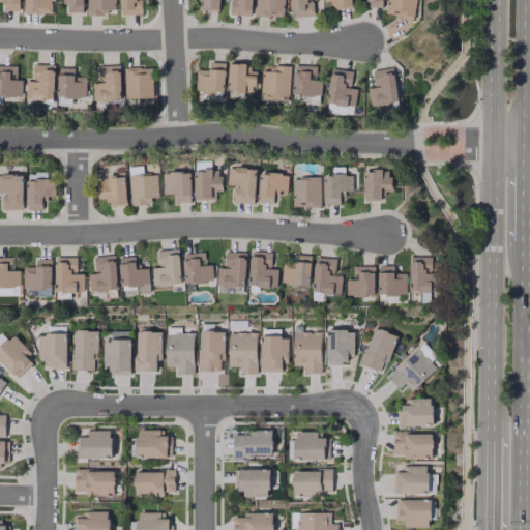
[(19,10),(18,0),(0,0),(0,1),(2,1),(2,9),(19,10)]
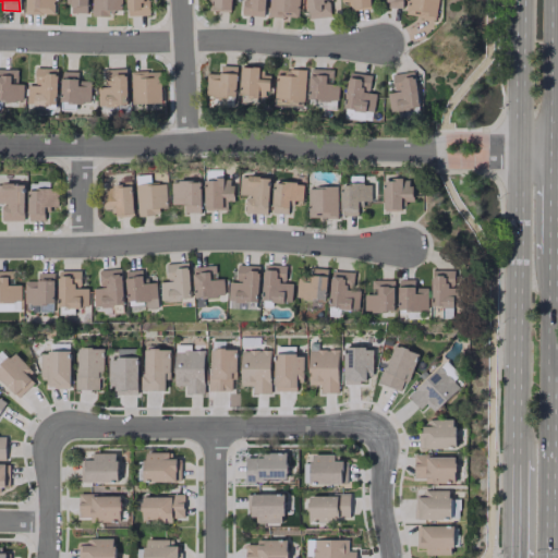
[(53,0),(25,0),(26,14),(53,14),(53,0)]
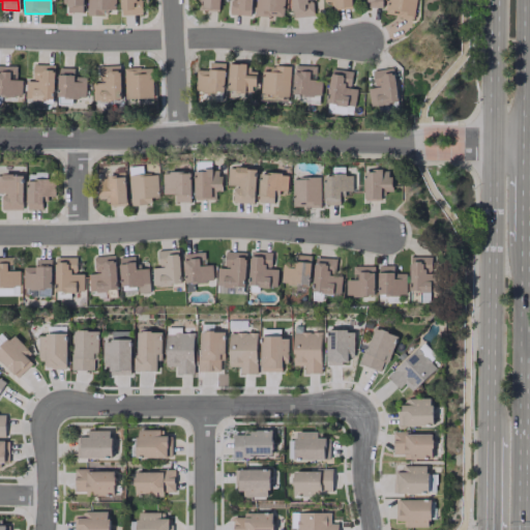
[(64,0),(64,11),(82,11),(82,0),(64,0)]
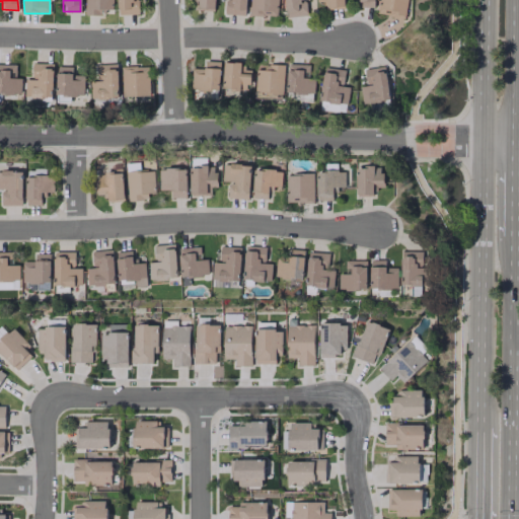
[(103,9),(112,9),(112,0),(86,0),(85,14),(103,15),(103,9)]
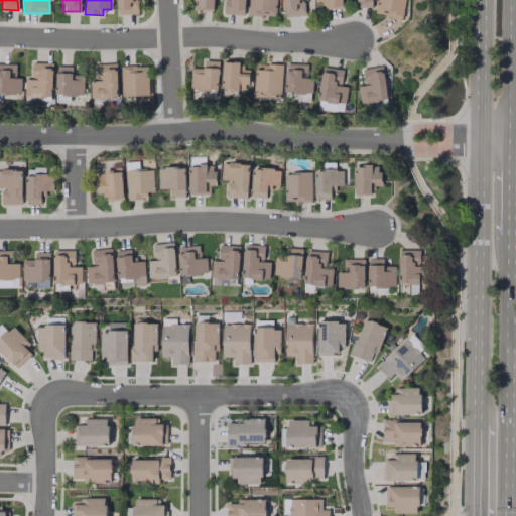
[(136,0),(116,0),(117,14),(137,14),(136,0)]
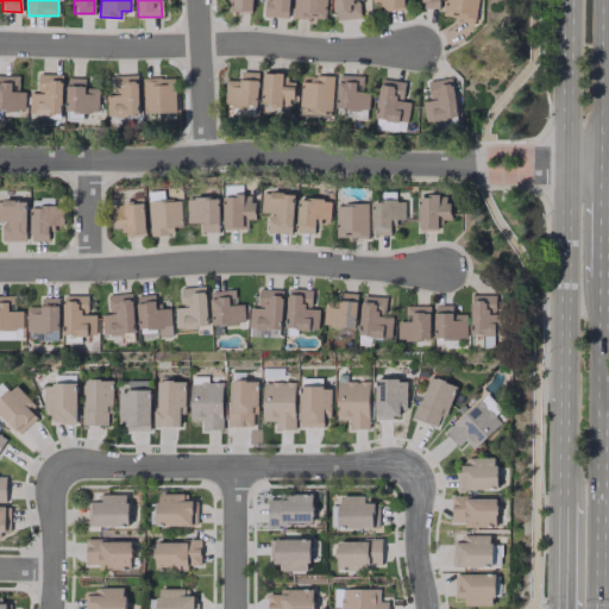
[(231,11),(251,12),(251,0),(231,0),(232,0),(231,11)]
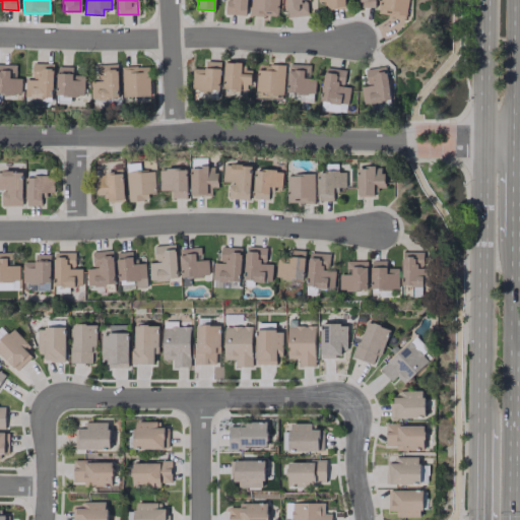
[(224,0),(224,13),(246,14),(246,0),(224,0)]
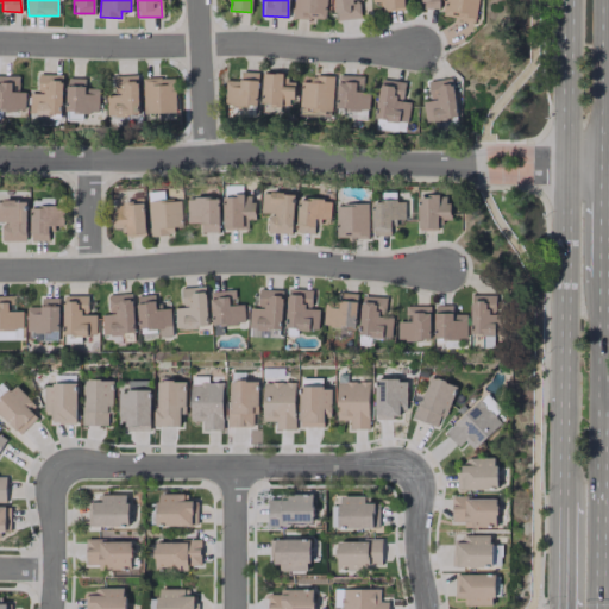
[(325,19),(325,0),(294,0),(294,18),(325,19)]
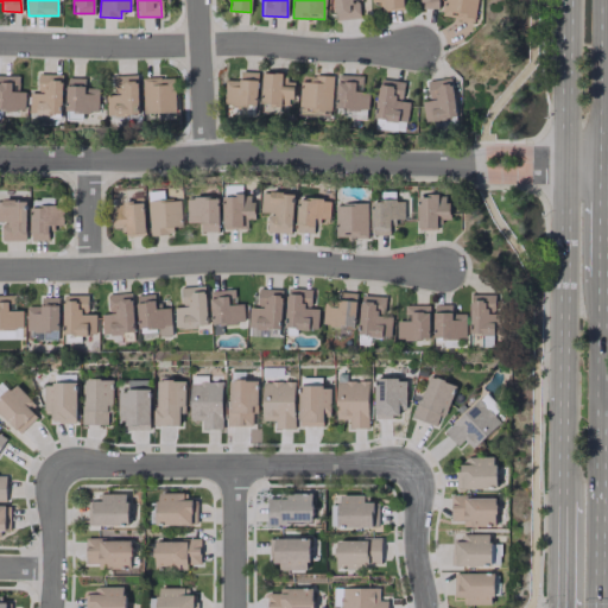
[(333,0),(335,20),(359,18),(358,0),(333,0)]
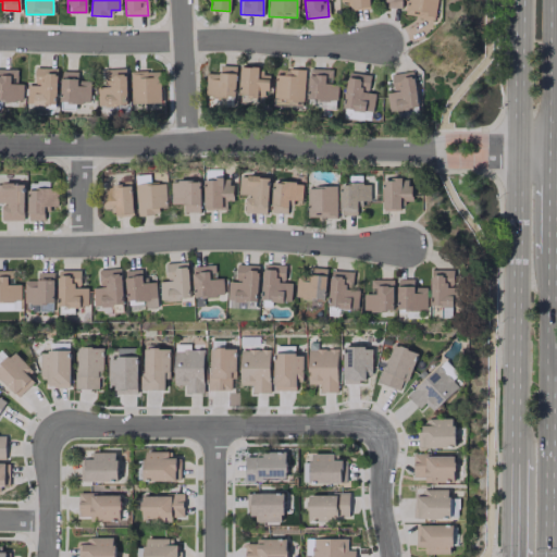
[(369,9),(368,0),(339,0),(339,2),(347,2),(347,9),(369,9)]
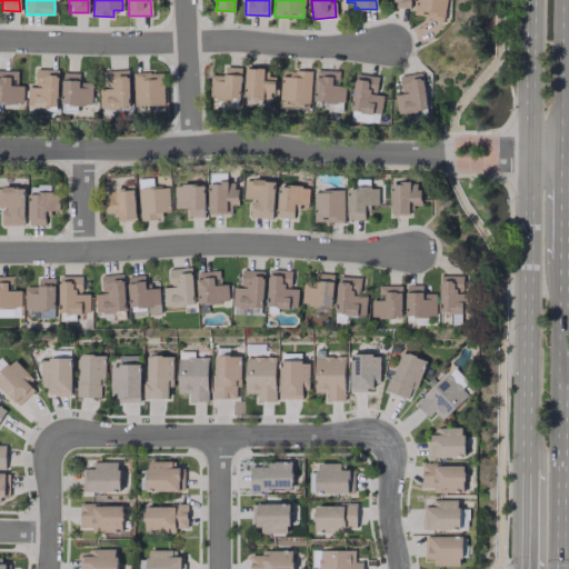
[(445,0),(415,0),(413,16),(443,19),(445,0)]
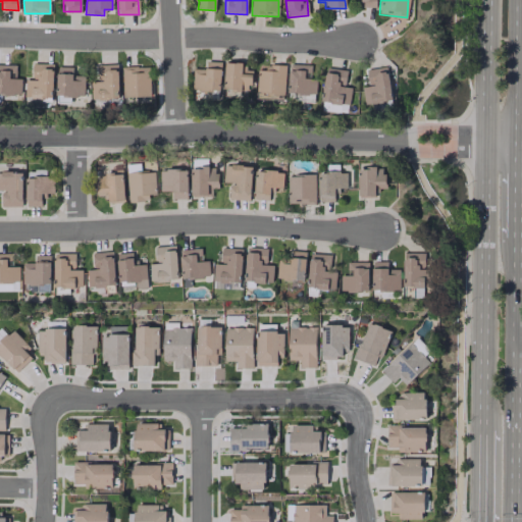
[(193,68),(193,90),(220,91),(221,61),(205,61),(205,68),(193,68)]
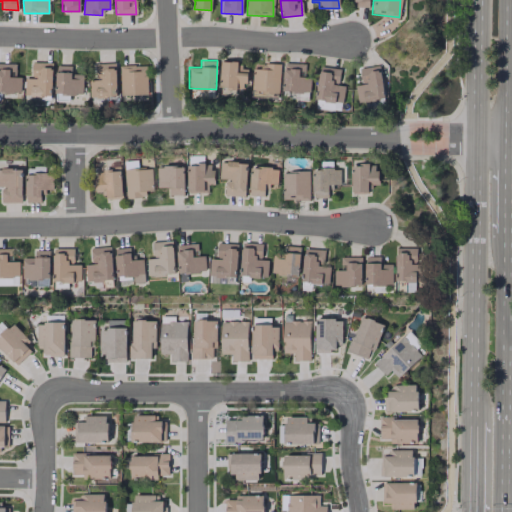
[(220,87),(228,87),(228,92),(235,92),(236,88),(246,89),(246,68),(237,68),(238,61),(221,61),(220,87)]
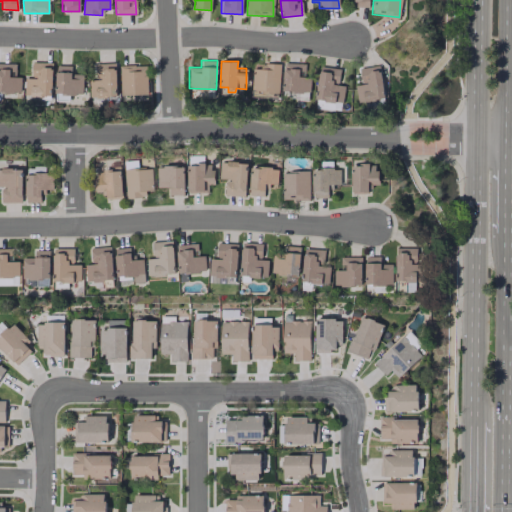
[(15,63),(0,62),(0,92),(21,93),(21,77),(15,76),(15,63)]
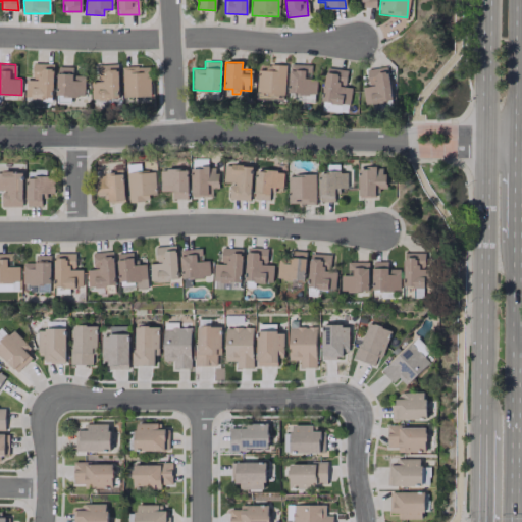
[(25,98),(52,98),(53,63),(36,63),(35,80),(25,80),(25,98)]
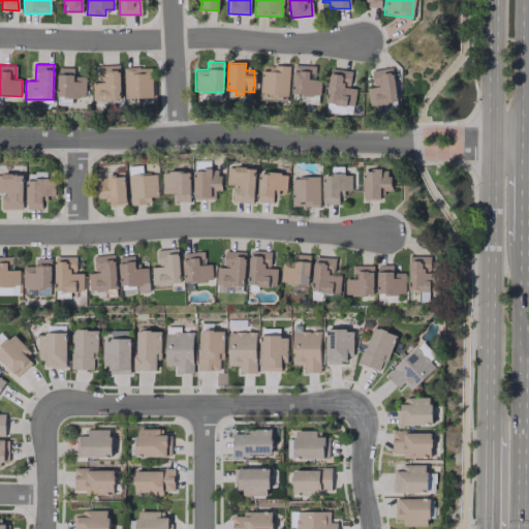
[(94,100),(121,100),(120,64),(93,65),(94,100)]
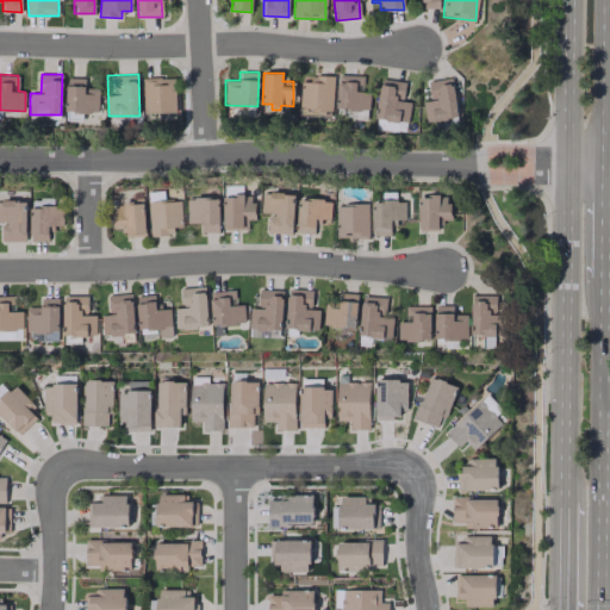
[(300,81),(300,109),(332,110),(332,75),(311,75),(311,81),(300,81)]
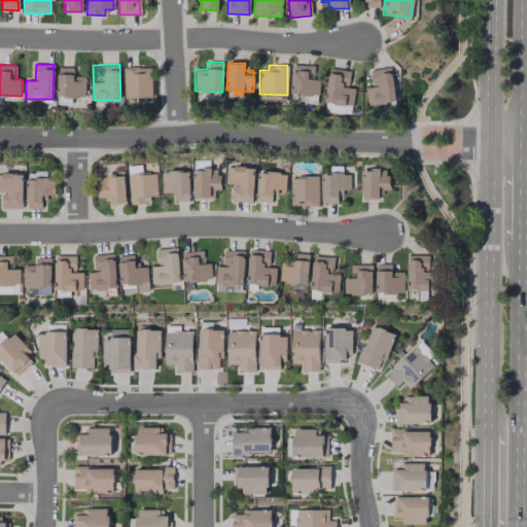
[(312,66),(292,65),(291,94),(319,95),(319,79),(312,78),(312,66)]
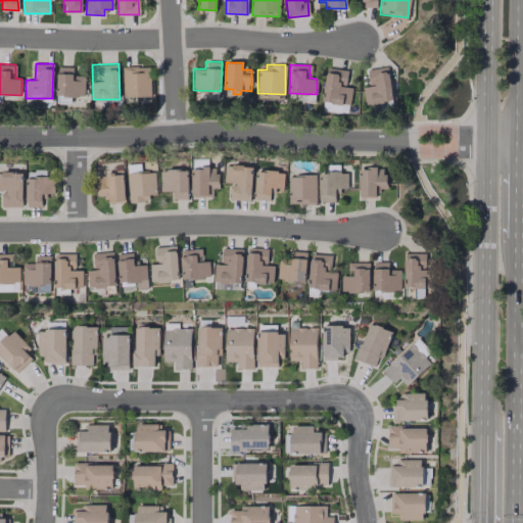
[(57,96),(85,96),(85,76),(73,76),(73,66),(57,66),(57,96)]
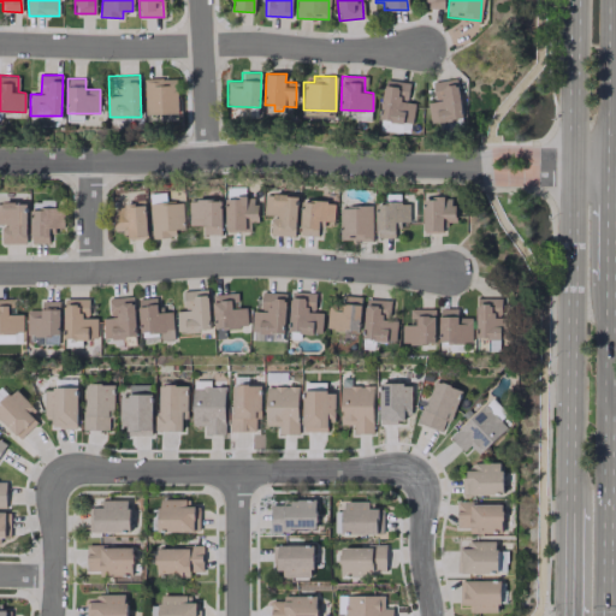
[(178,113),(177,78),(147,80),(148,114),(178,113)]
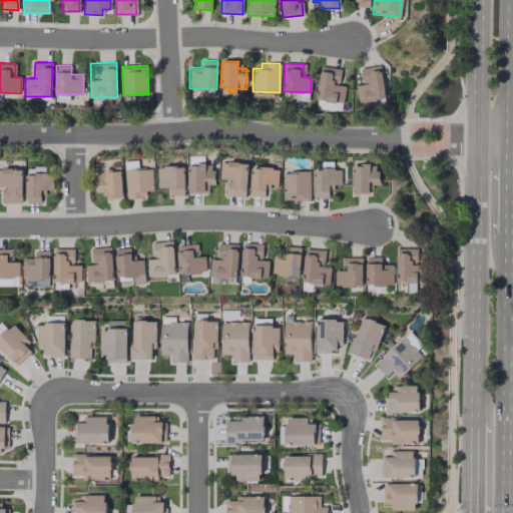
[(360,68),(363,84),(356,85),(359,103),(386,98),(379,65),(360,68)]
